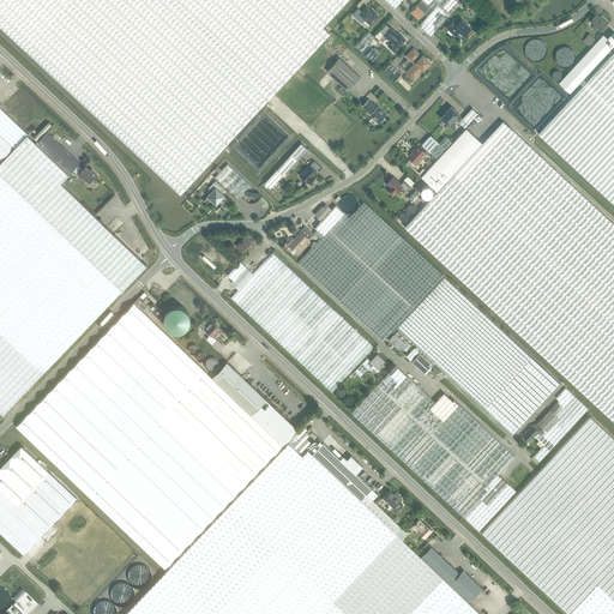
[(0,0),(0,28),(1,26),(180,193),(330,32),(325,28),(349,0),(0,0)]
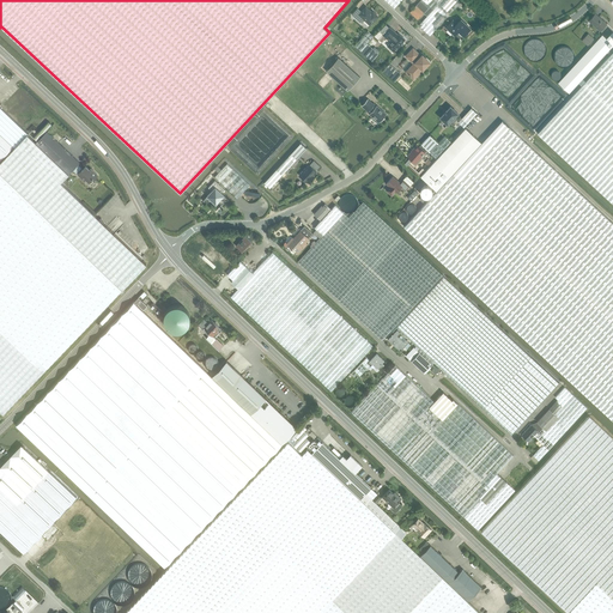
[(428,16),(434,8),(424,0),(420,0),(410,12),(418,18),(424,12),(428,16)]
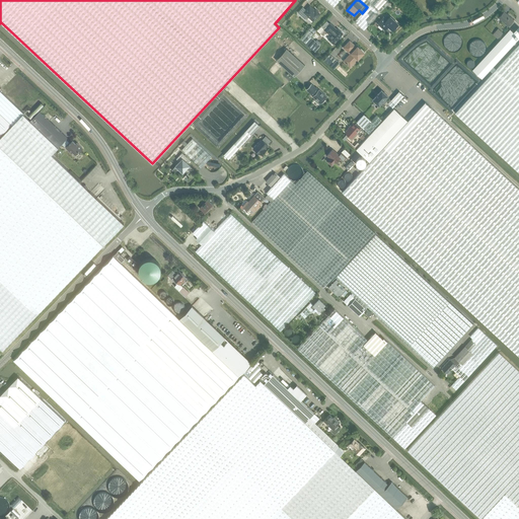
[(359,0),(367,7),(362,13),(354,21),(364,30),(368,25),(390,2),(387,0),(359,0)]
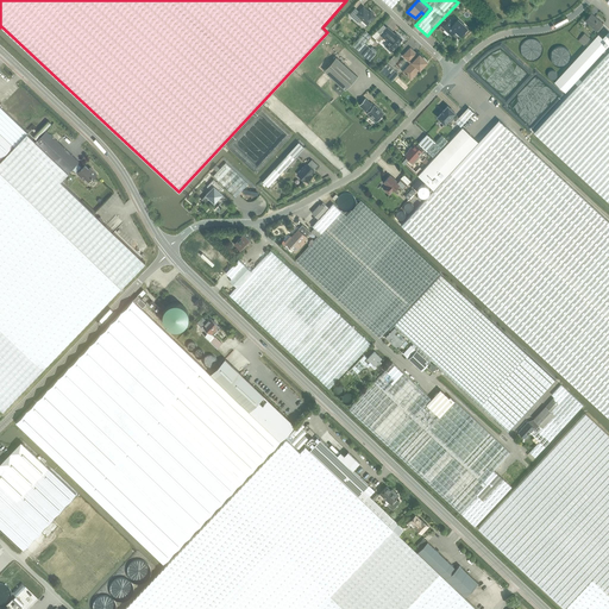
[(360,22),(362,19),(368,25),(376,16),(370,12),(369,12),(363,7),(359,12),(356,8),(350,14),(358,22),(360,22)]
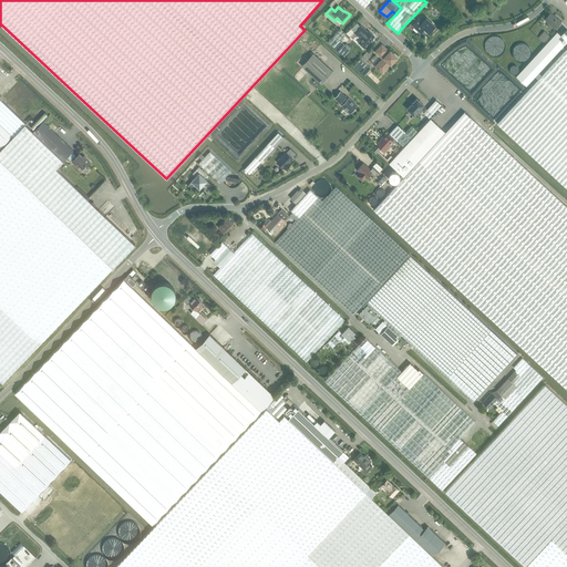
[(555,28),(560,21),(556,18),(550,13),(545,19),(555,28)]
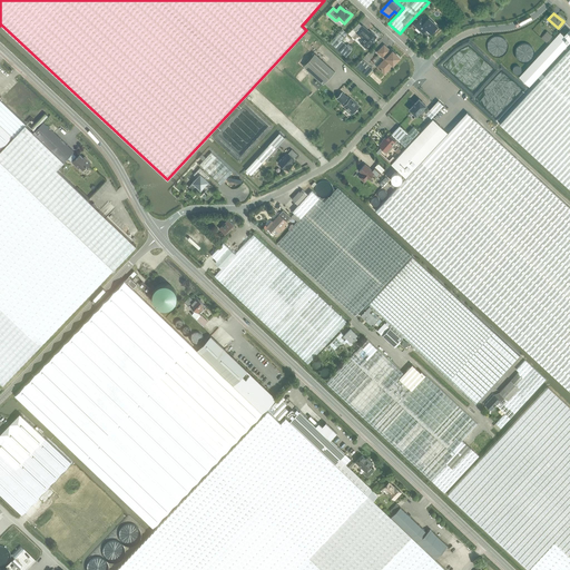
[(429,18),(424,22),(421,18),(414,26),(422,32),(424,29),(432,20),(429,18)]
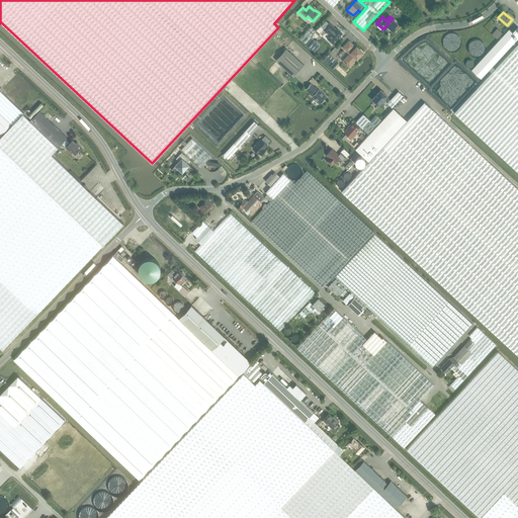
[(385,26),(386,27),(387,26),(392,30),(398,23),(393,18),(385,26)]
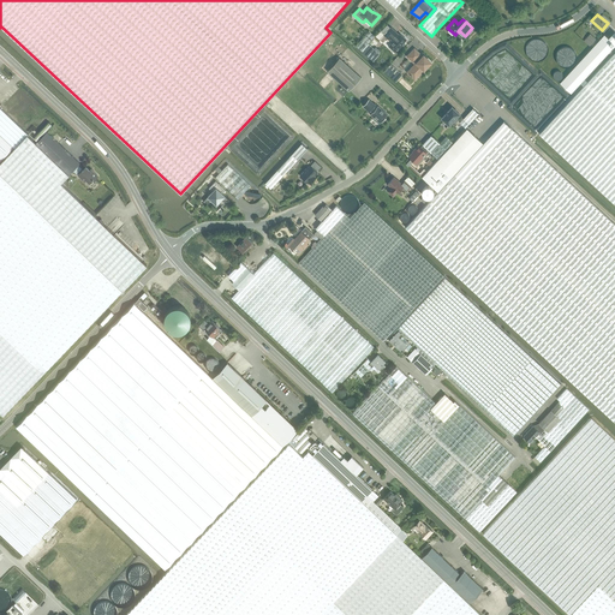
[(387,25),(381,31),(384,35),(389,39),(393,42),(389,46),(390,47),(390,48),(393,51),(394,51),(395,51),(399,47),(406,40),(400,34),(399,35),(398,34),(390,28),(387,25)]
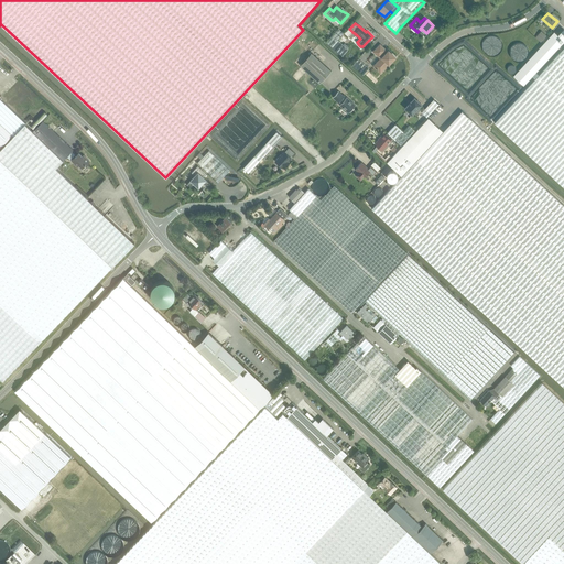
[(338,40),(344,33),(338,29),(326,42),(343,56),(348,50),(338,40)]
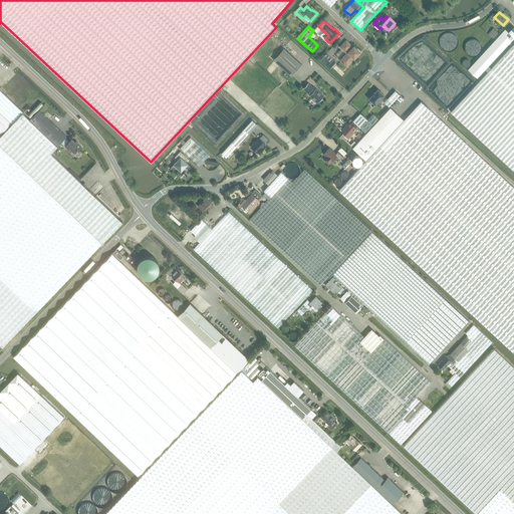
[(495,40),(468,69),(477,77),(485,69),(488,71),(491,68),(488,65),(513,37),(513,28),(512,27),(508,32),(504,29),(495,40)]
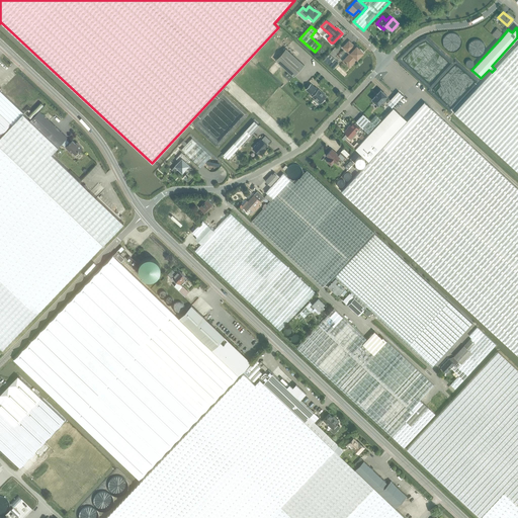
[(496,29),(492,33),(497,38),(501,33),(496,29)]
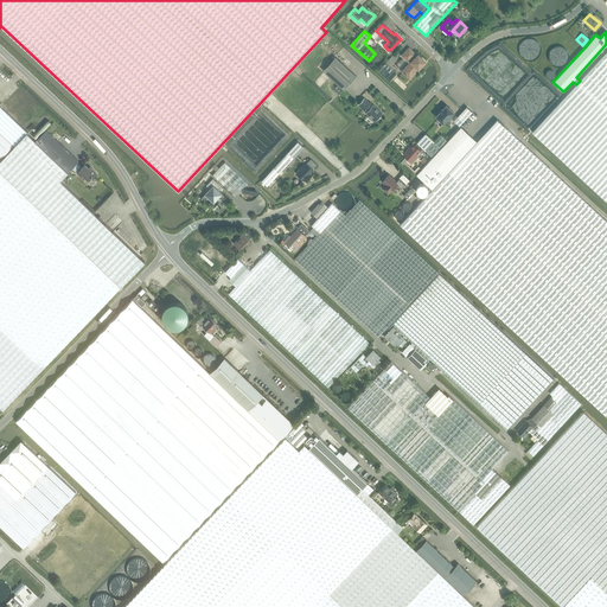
[(540,48),(540,45),(540,43),(538,42),(537,40),(536,39),(534,38),(530,37),(529,37),(526,38),(524,39),(523,40),(522,42),(521,43),(521,45),(521,46),(521,49),(521,51),(522,52),(523,53),(524,56),(526,56),(528,57),(529,57),(532,57),(534,56),(535,56),(537,55),(538,53),(540,51),(540,50),(540,48)]
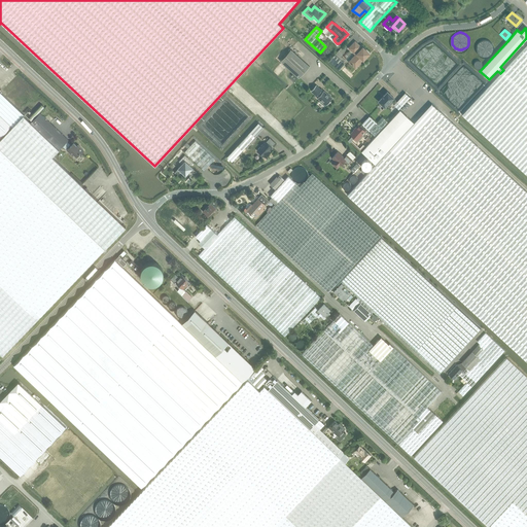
[(363,59),(369,54),(363,47),(362,48),(360,46),(355,41),(350,46),(357,54),(350,62),(352,64),(353,65),(355,67),(363,59)]
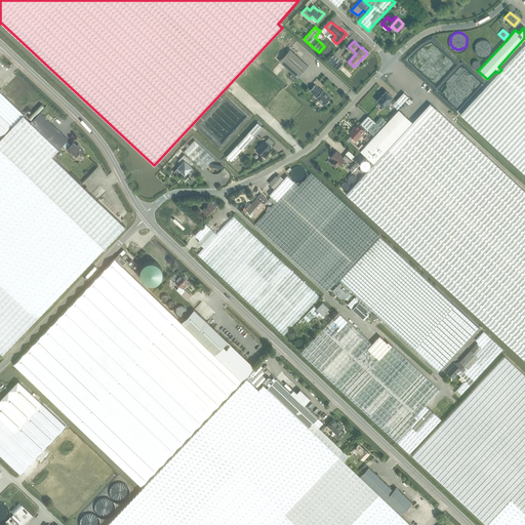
[(524,44),(501,70),(498,73),(460,115),(524,173),(524,44)]
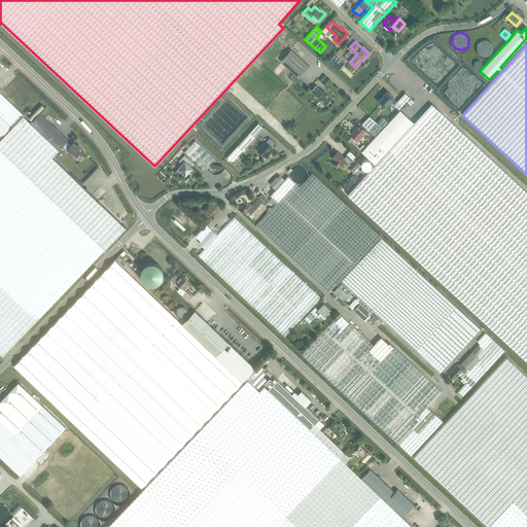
[(310,66),(291,49),(280,61),(299,77),(310,66)]
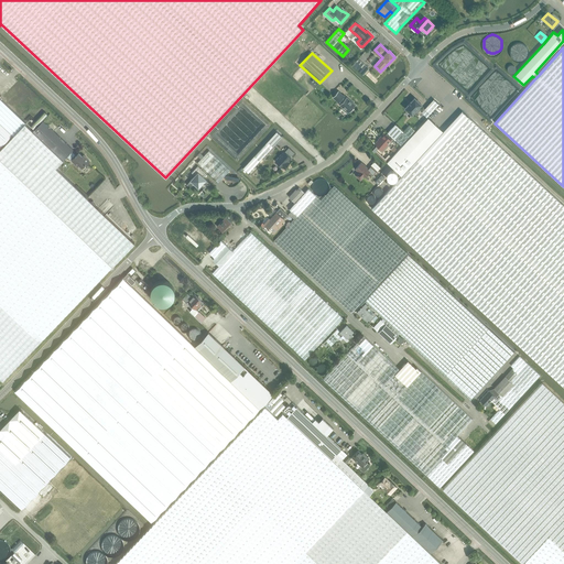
[(353,65),(362,75),(369,68),(358,58),(353,65)]
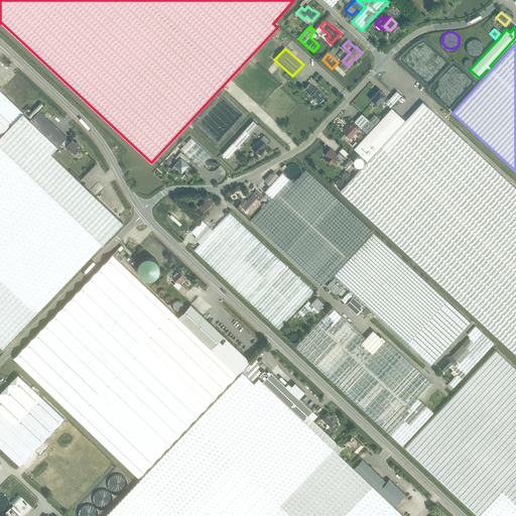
[(16,92),(22,86),(18,82),(18,83),(13,78),(7,84),(16,92)]
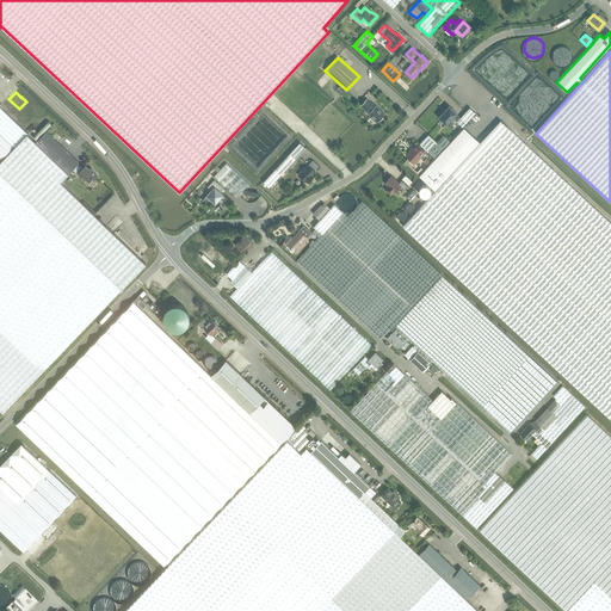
[(366,98),(360,105),(369,112),(368,113),(377,122),(380,118),(381,119),(383,117),(382,116),(384,113),(375,104),(375,105),(366,98)]
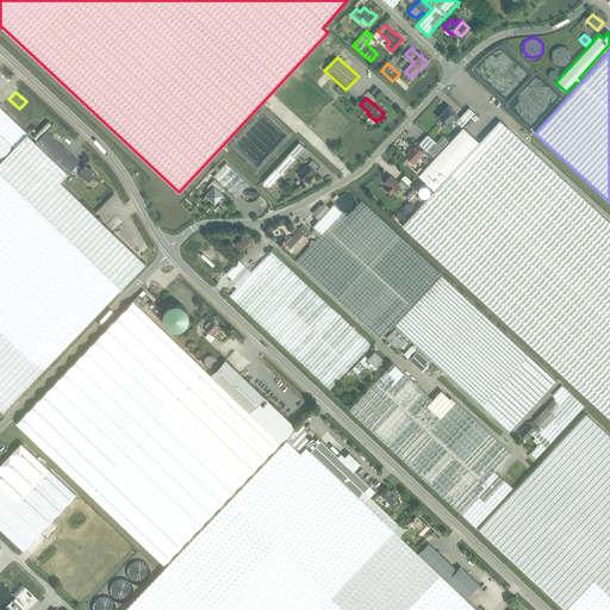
[(0,159),(13,145),(14,147),(26,134),(27,132),(0,105),(0,159)]
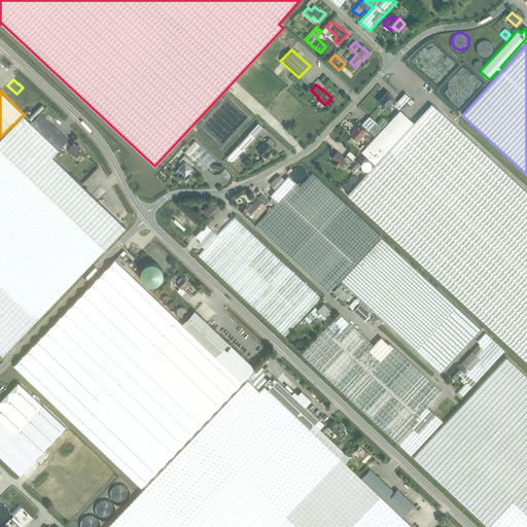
[(382,97),(379,101),(385,107),(393,97),(387,92),(384,95),(383,95),(384,96),(382,97)]
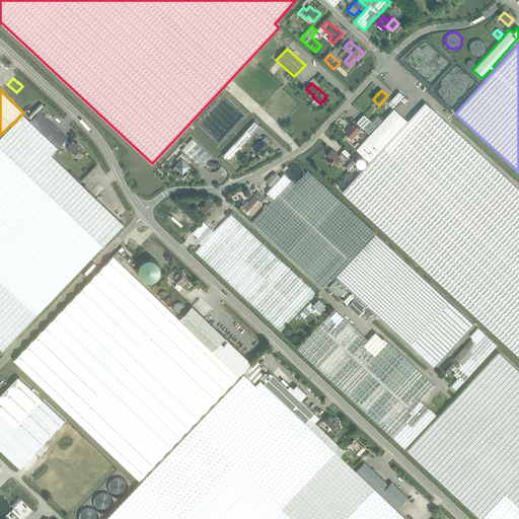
[(398,91),(390,100),(395,104),(403,95),(398,91)]
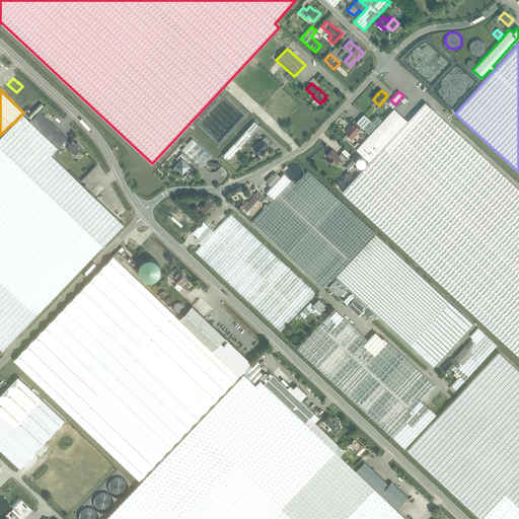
[(518,189),(425,102),(408,121),(370,161),(369,162),(342,192),(518,355),(518,189)]
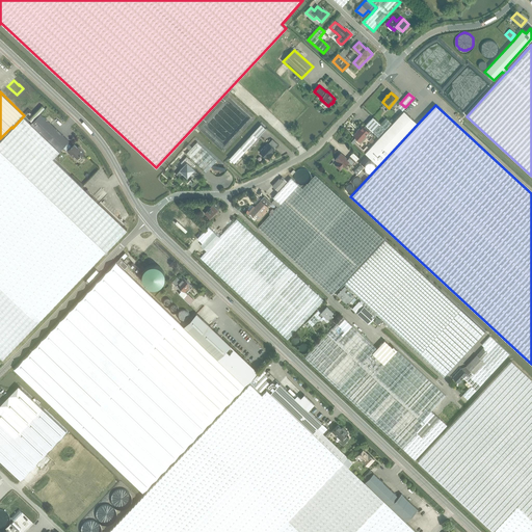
[(418,124),(403,111),(365,153),(379,165),(418,124)]
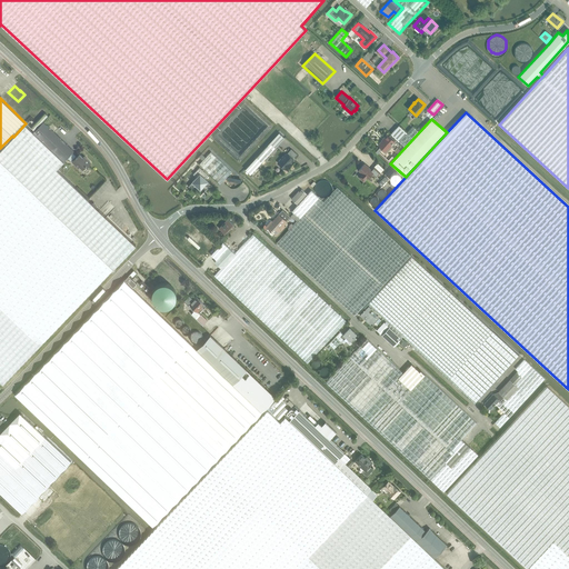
[(68,158),(71,161),(76,156),(72,152),(73,151),(43,121),(33,132),(63,161),(68,158)]
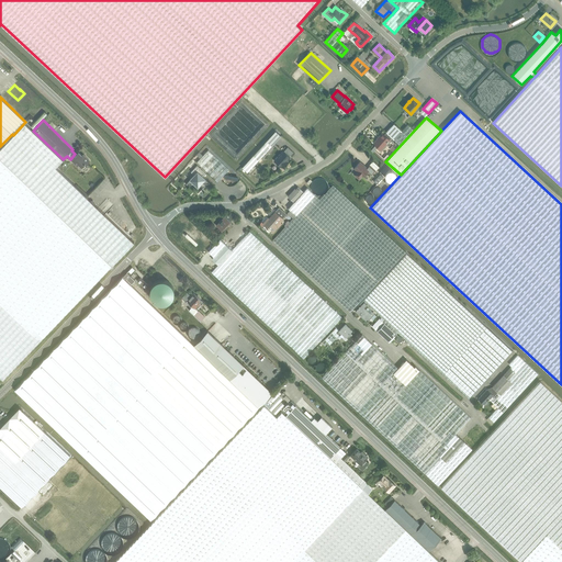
[(134,240),(100,209),(93,203),(56,167),(63,159),(33,131),(24,123),(13,135),(0,148),(0,374),(3,378),(134,240)]
